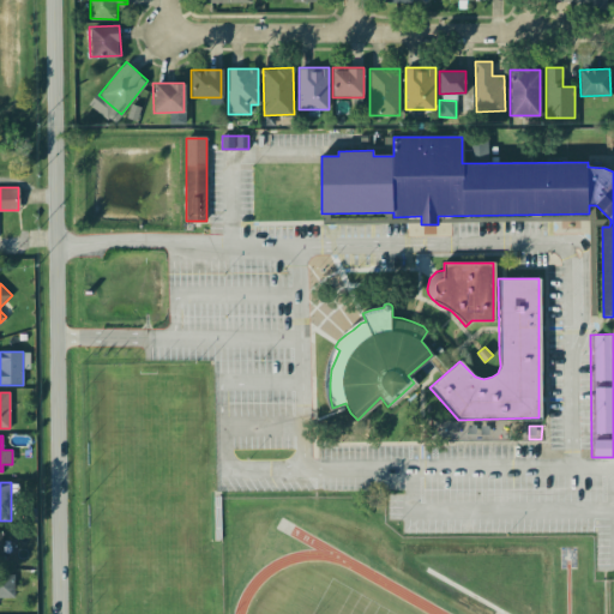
[(0,575),(13,575),(13,596),(0,596),(0,575)]
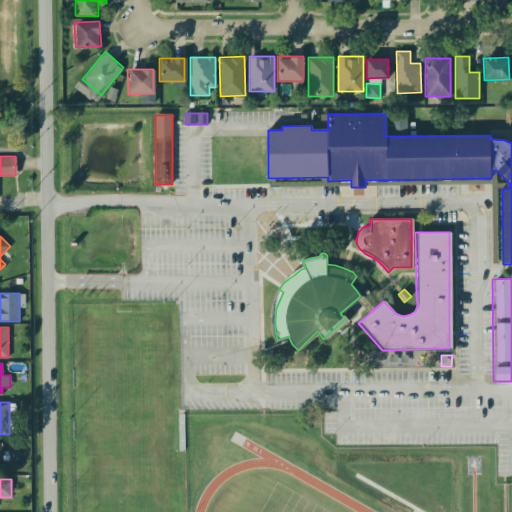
All buildings are outlined.
